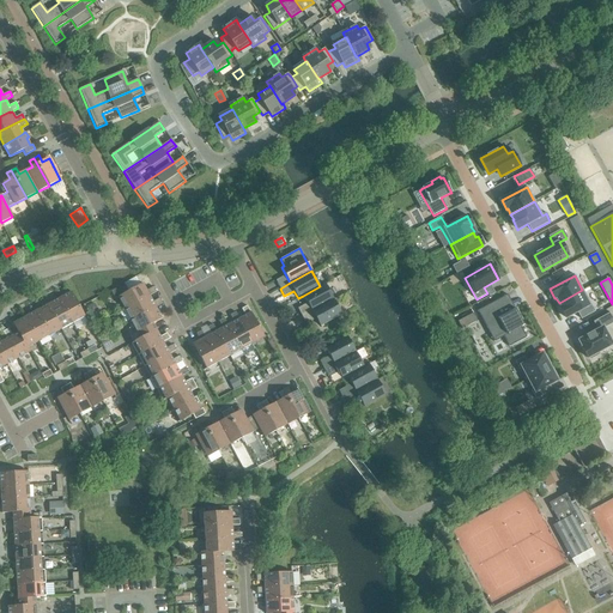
[(117,297),(125,309),(146,297),(147,297),(149,296),(156,292),(153,287),(146,291),(143,284),(117,297)]
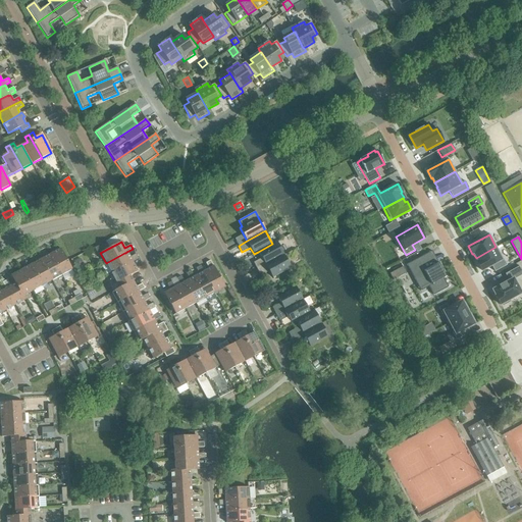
[(272,244),(258,252),(265,265),(283,255),(276,242),(272,244)]
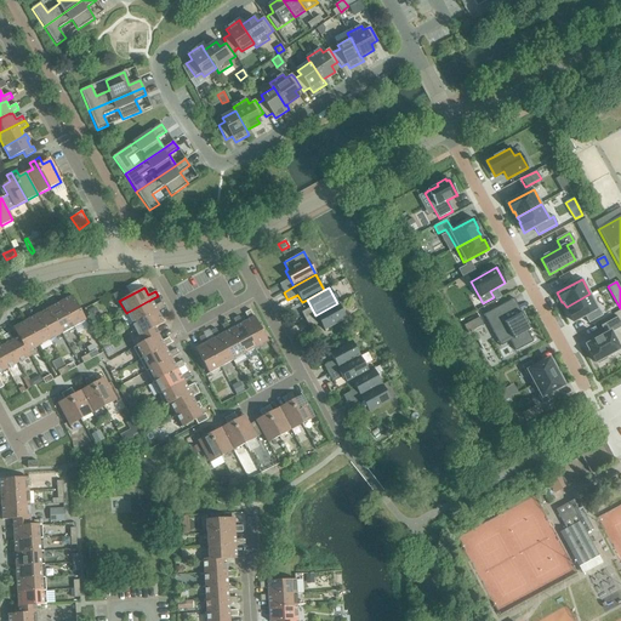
[(590,294),(567,307),(569,312),(568,313),(573,323),(585,317),(588,324),(603,315),(590,294)]
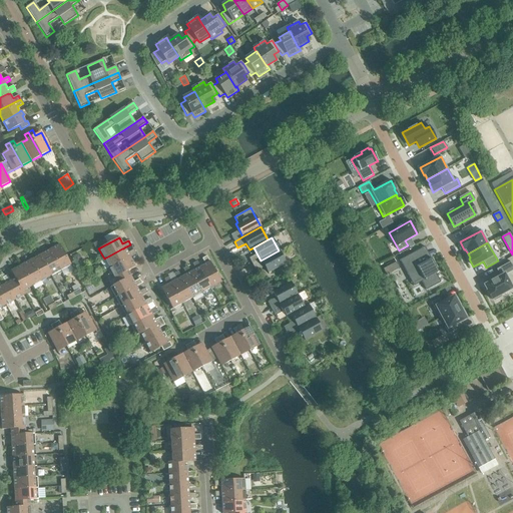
[(59,244),(49,249),(50,251),(59,269),(60,271),(70,265),(59,244)]
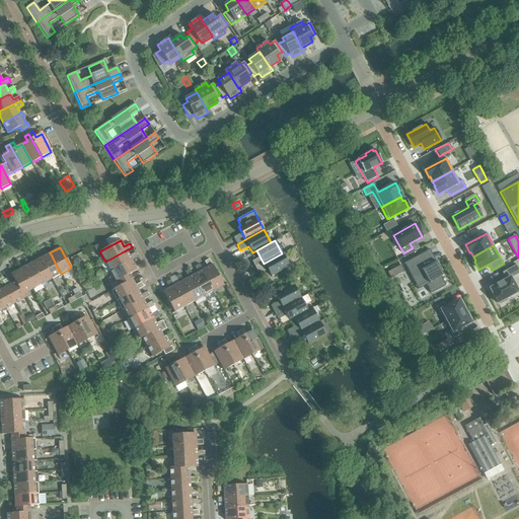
[(105,262),(110,272),(130,261),(130,262),(132,261),(137,257),(135,252),(129,255),(126,250),(125,251),(124,251),(105,262)]
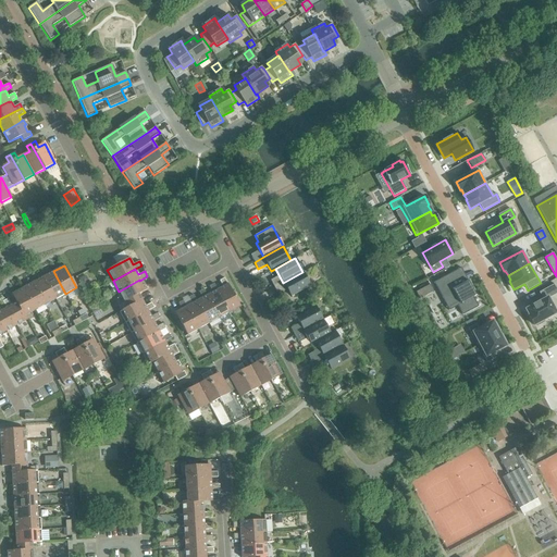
[(444,276),(433,283),(442,299),(454,293),(460,302),(457,305),(457,306),(462,316),(478,307),(473,297),(475,296),(468,281),(462,284),(459,279),(462,277),(458,270),(444,276)]
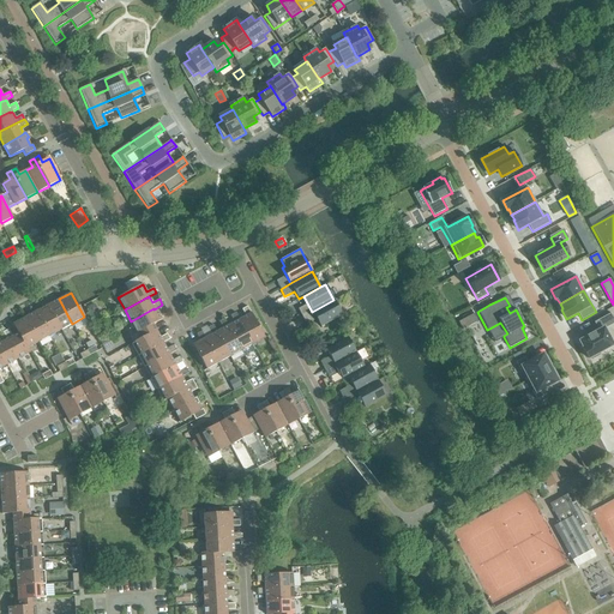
[(59,299),(48,305),(49,307),(48,307),(60,327),(59,327),(60,330),(72,324),(71,321),(60,301),(59,299)]
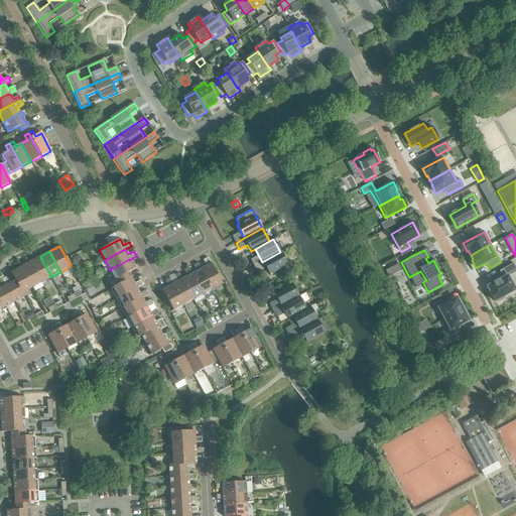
[(280,252),(262,262),(269,275),(287,265),(280,252)]
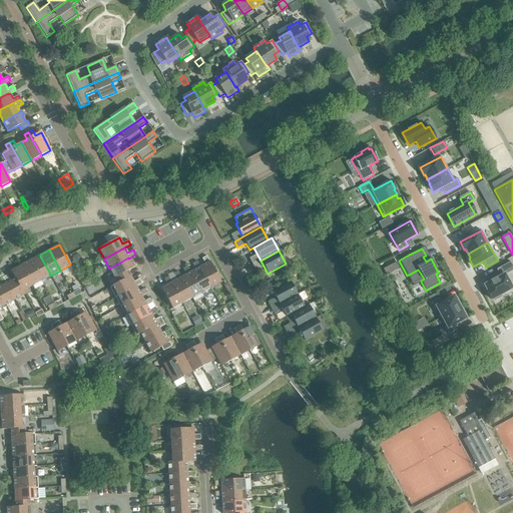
[(40,254),(30,260),(31,262),(40,279),(41,281),(50,276),(49,274),(50,274),(40,257),(41,257),(40,254)]
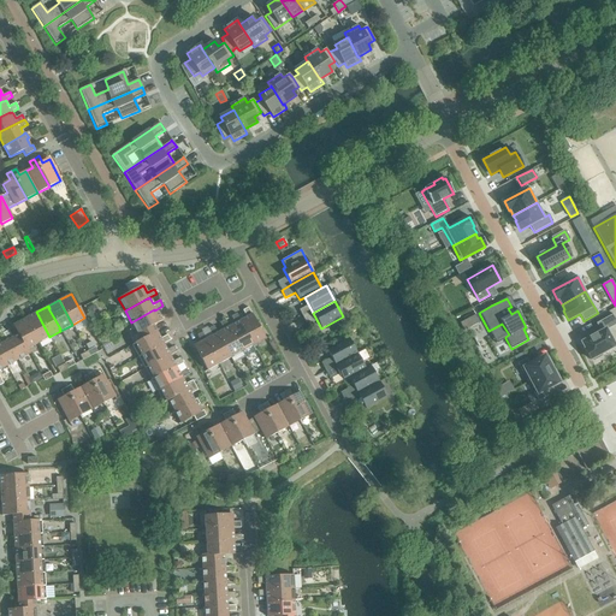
[(246,318),(240,320),(241,323),(253,345),(265,339),(248,308),(242,311),(246,318)]
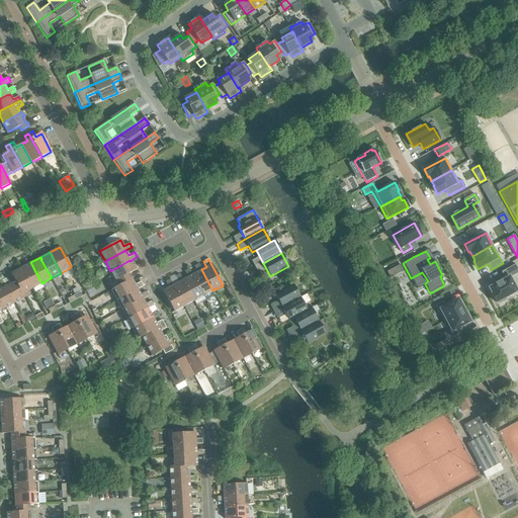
[(110,271),(118,286),(130,280),(131,280),(133,279),(128,273),(137,269),(132,260),(130,261),(130,260),(110,271)]
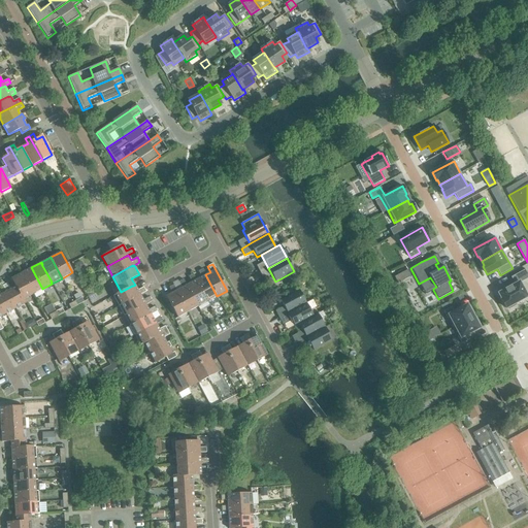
[(31,267),(22,272),(23,274),(23,275),(32,292),(31,292),(32,294),(42,289),(41,287),(32,269),(31,267)]
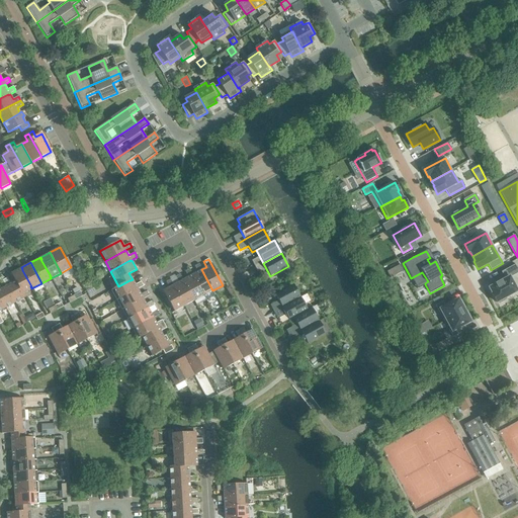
[(197,272),(192,274),(193,276),(193,277),(203,295),(212,290),(202,271),(201,269),(198,264),(194,266),(197,272)]
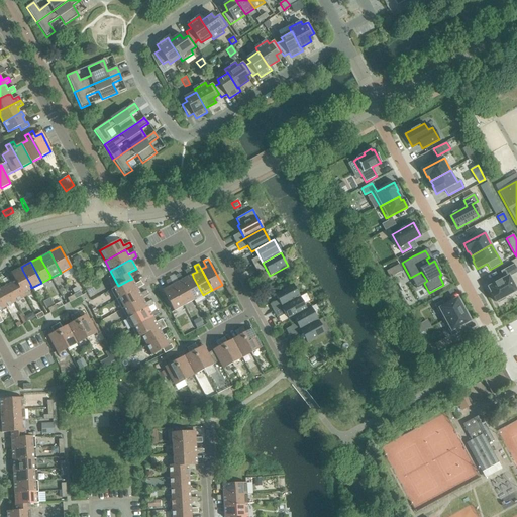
[(494,284),(488,288),(491,294),(495,302),(497,301),(498,303),(505,299),(504,297),(516,291),(508,278),(516,272),(516,268),(514,264),(500,272),(504,279),(500,281),(494,284)]
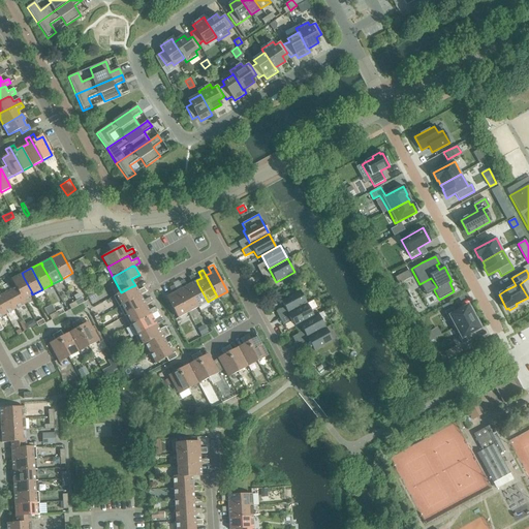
[(408,271),(395,278),(399,284),(411,277),(408,271)]
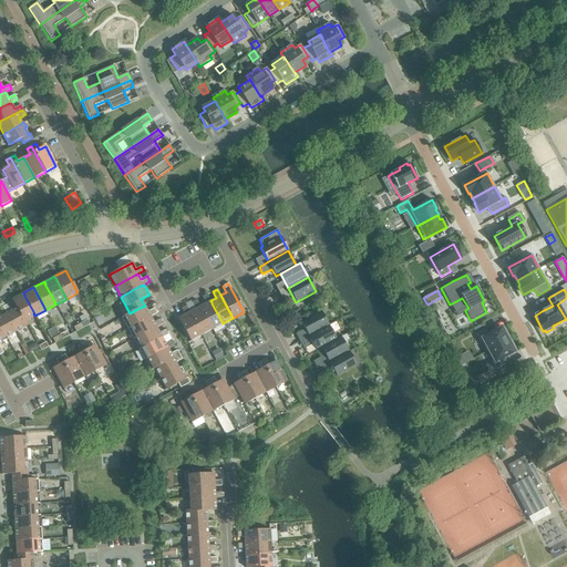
[(12,299),(17,308),(17,307),(24,321),(26,321),(34,316),(33,313),(34,313),(24,296),(24,295),(23,292),(12,299)]
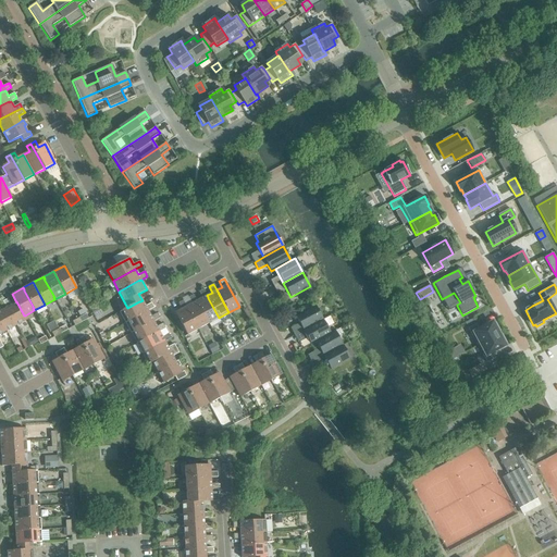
[(201,298),(196,301),(197,304),(208,323),(219,318),(208,298),(208,297),(207,295),(203,289),(198,292),(201,298)]
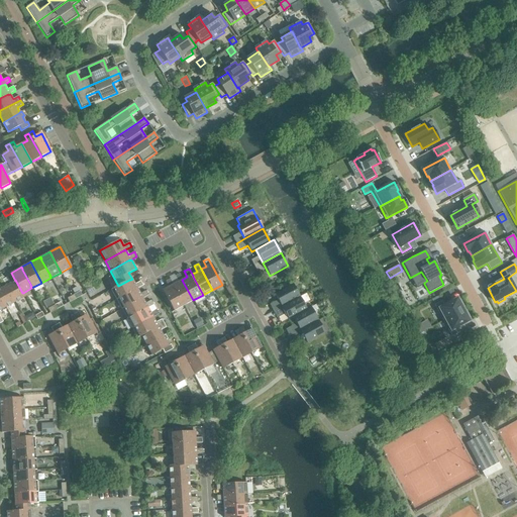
[(288,270),(281,274),(284,280),(291,277),(288,270)]
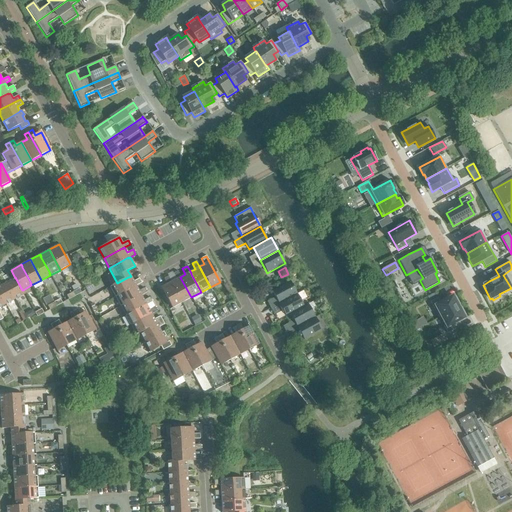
[(176,279),(171,282),(172,284),(182,303),(191,297),(181,279),(180,277),(177,271),(173,274),(176,279)]
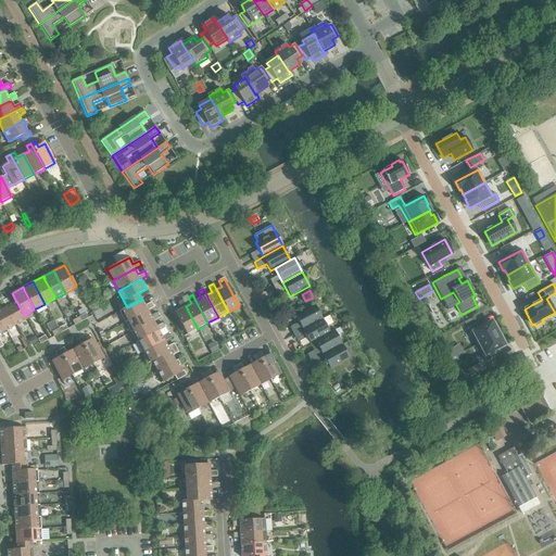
[(2,301),(5,307),(7,306),(16,325),(27,319),(25,315),(24,315),(16,301),(16,302),(11,304),(8,299),(2,301)]
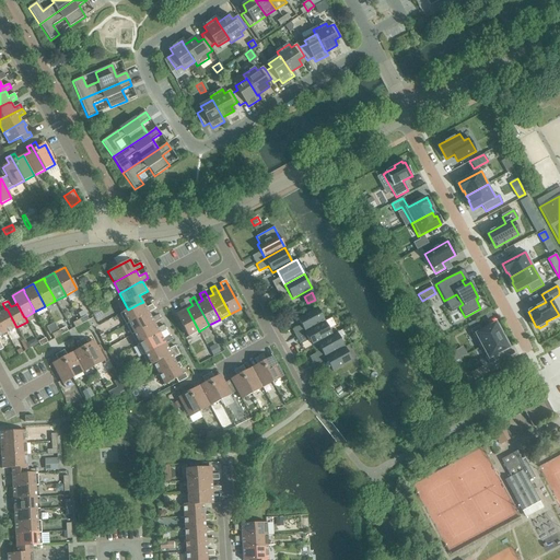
[(121,313),(128,324),(146,313),(147,314),(149,313),(154,310),(152,304),(146,307),(143,302),(141,303),(140,303),(128,310),(121,313)]
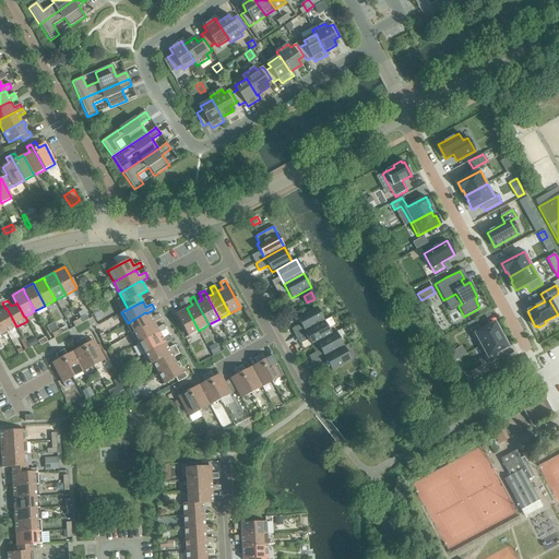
[(188,310),(187,308),(183,301),(178,305),(181,310),(176,313),(188,336),(199,331),(188,310)]
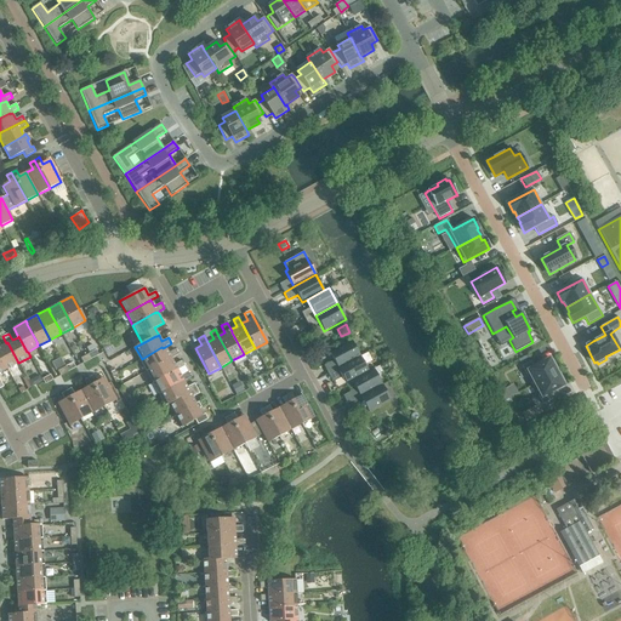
[(329,353),(337,369),(360,357),(352,341),(329,353)]
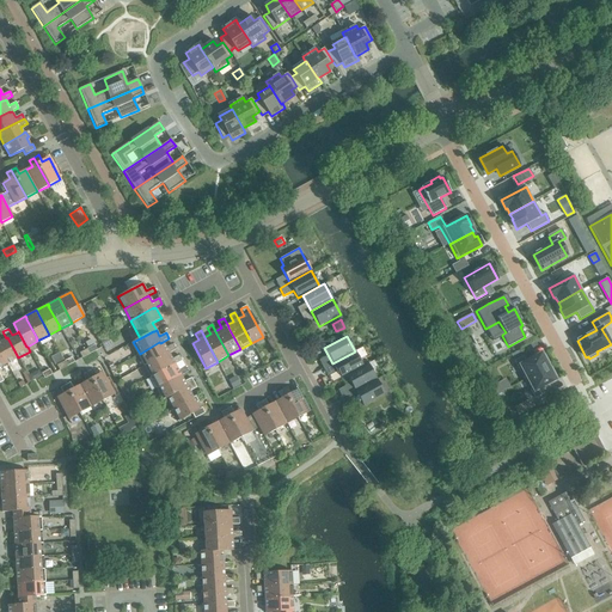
[(0,352),(6,363),(18,357),(7,337),(6,338),(0,341),(0,352)]
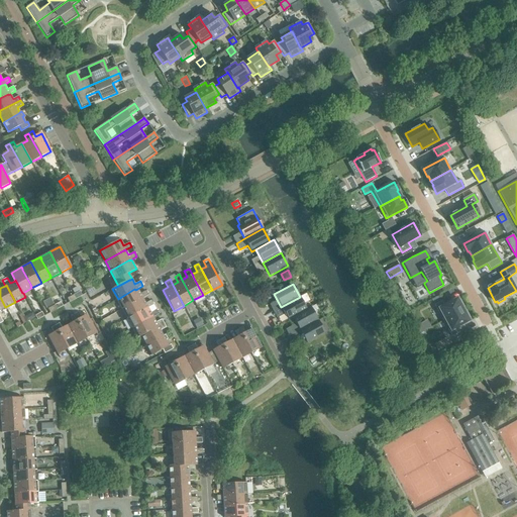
[(89,285),(84,288),(87,293),(88,295),(94,292),(89,285)]
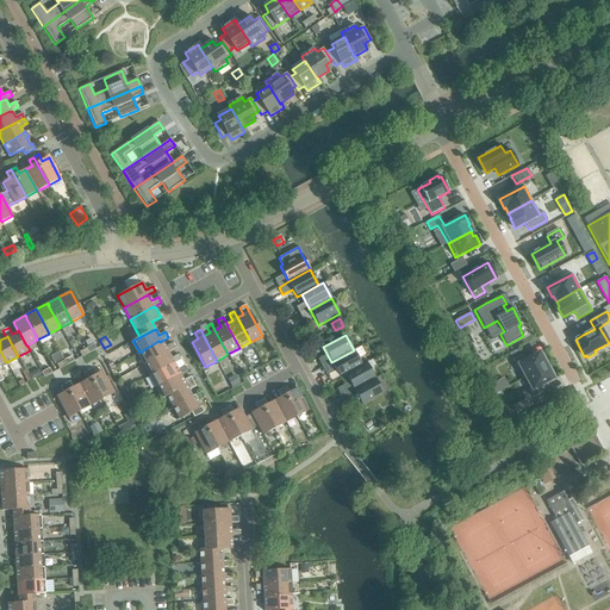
[(139,353),(145,363),(166,353),(166,354),(168,352),(174,348),(172,343),(166,347),(162,341),(160,342),(159,341),(139,353)]
